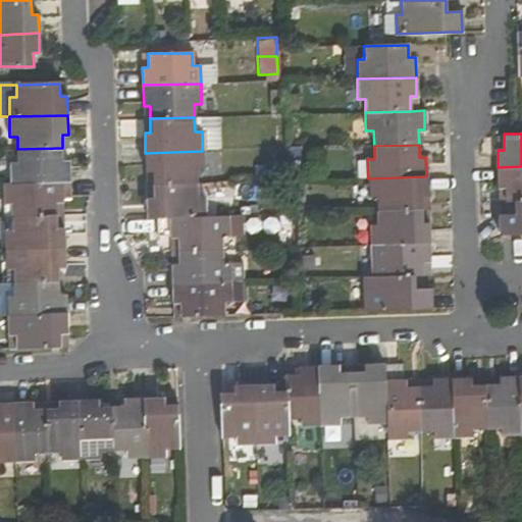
[(62,161),(62,148),(17,149),(17,163),(10,163),(10,184),(63,181),(70,181),(69,161),(62,161)]
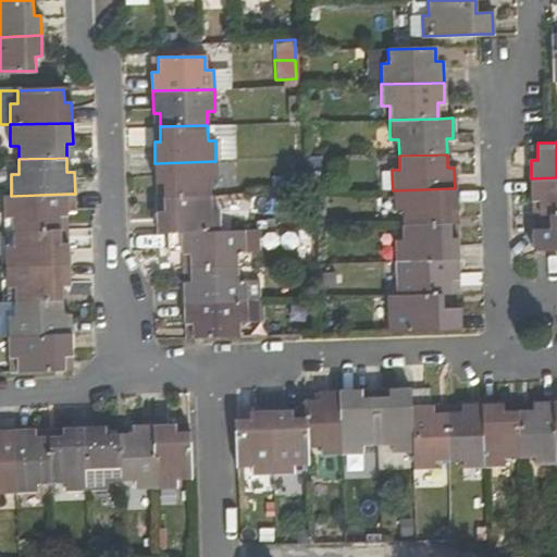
[(215,161),(155,163),(155,184),(162,184),(162,197),(209,196),(209,182),(217,182),(215,161)]
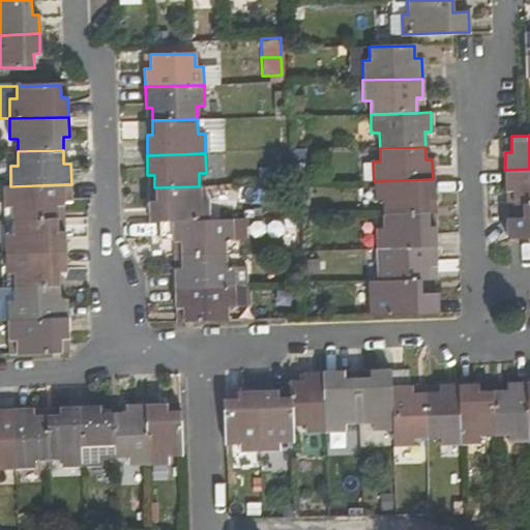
[(529,169),(505,170),(506,192),(512,190),(512,204),(524,203),(529,203),(529,169)]
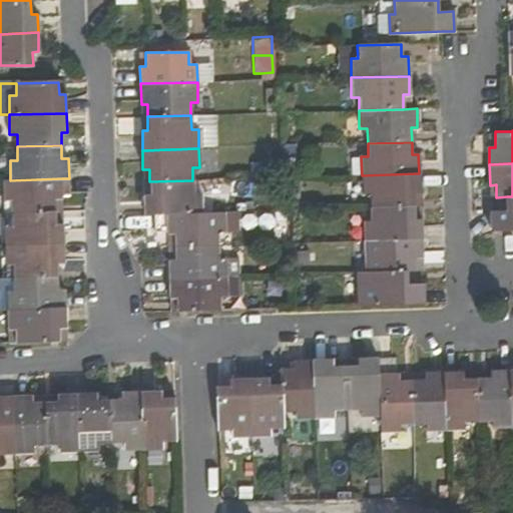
[(419,173),(362,175),(362,195),(369,195),(369,206),(414,205),(414,192),(419,191),(419,173)]
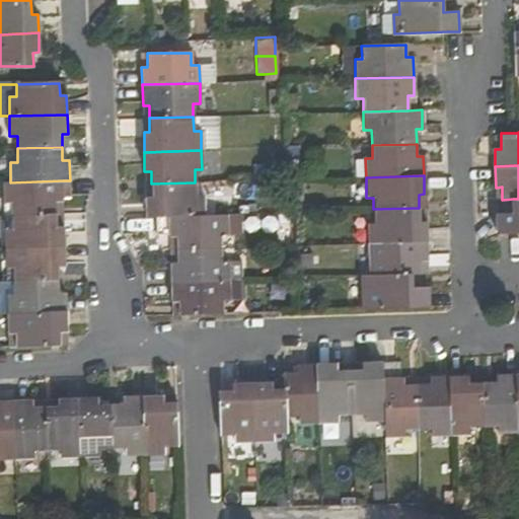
[(63,180),(10,182),(2,182),(2,202),(11,203),(11,216),(57,214),(57,201),(63,201),(63,180)]
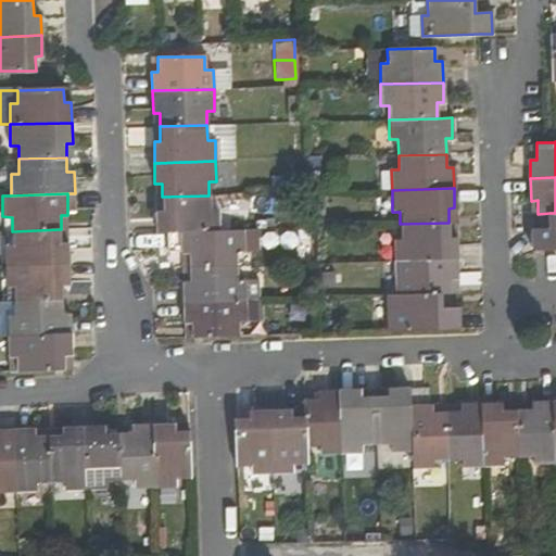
[(209,196),(162,197),(162,212),(155,212),(155,231),(180,230),(218,230),(217,210),(209,210),(209,196)]
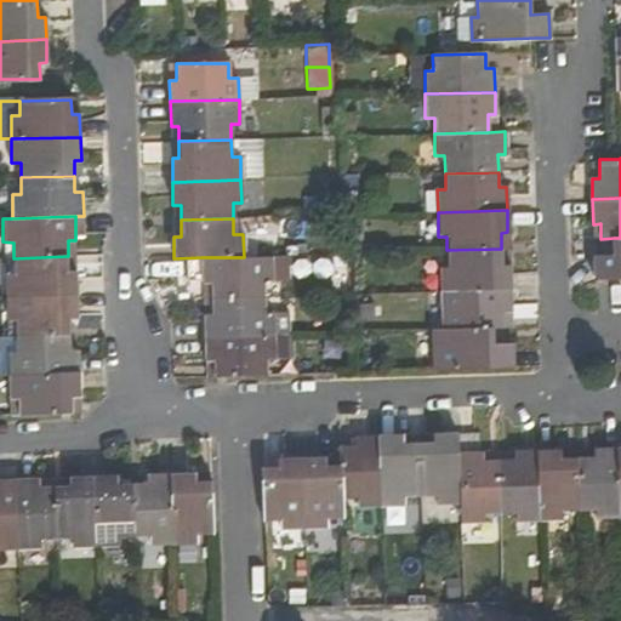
[(596,278),(620,277),(620,238),(614,238),(615,257),(594,257),(596,278)]
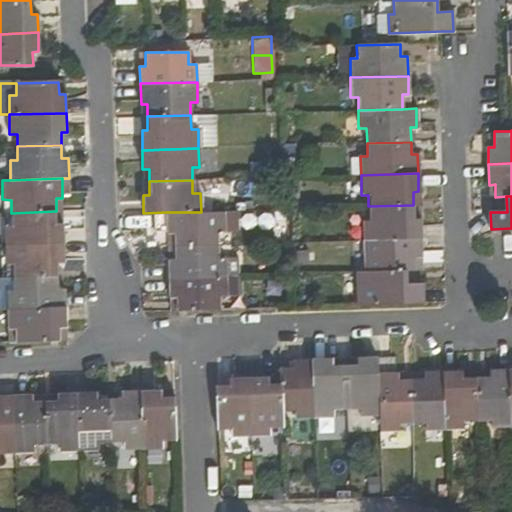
[(413,219),(413,205),(368,206),(369,222),(362,222),(362,240),(420,239),(419,219),(413,219)]
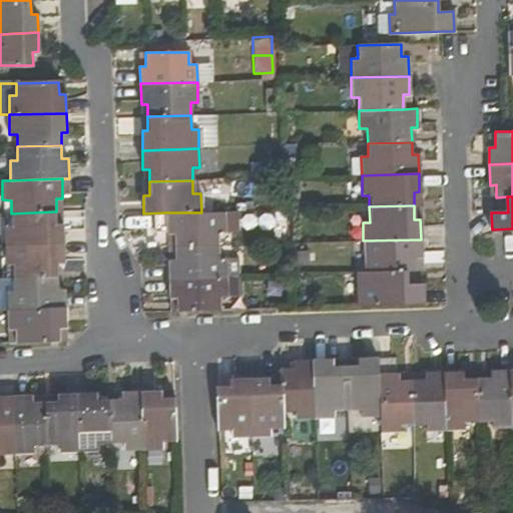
[(57,225),(56,211),(11,213),(11,226),(4,226),(4,245),(64,243),(63,224),(57,225)]
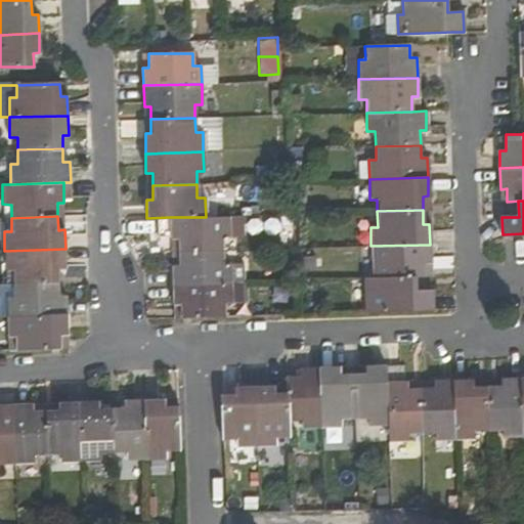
[(206,217),(170,217),(171,239),(177,239),(178,251),(223,250),(223,237),(228,236),(228,216),(206,217)]
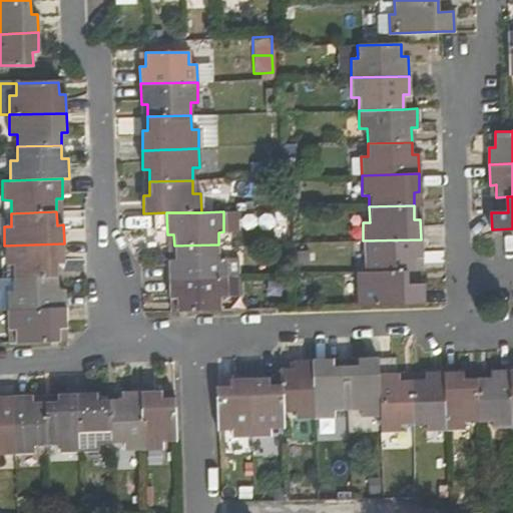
[(421,239),(363,240),(364,260),(372,260),(372,272),(407,271),(416,271),(415,258),(421,258),(421,239)]
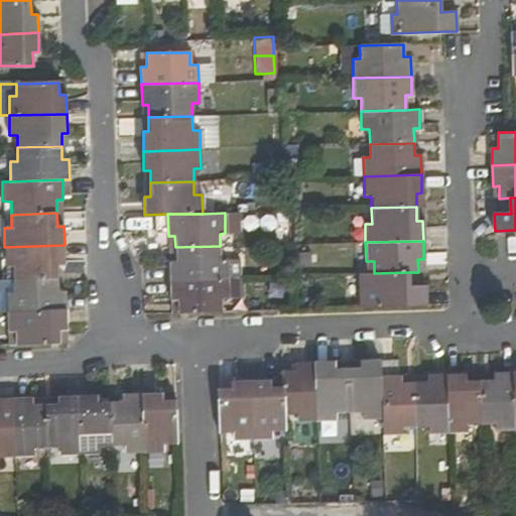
[(66,264),(65,245),(4,247),(5,266),(13,266),(13,279),(59,278),(58,264),(66,264)]
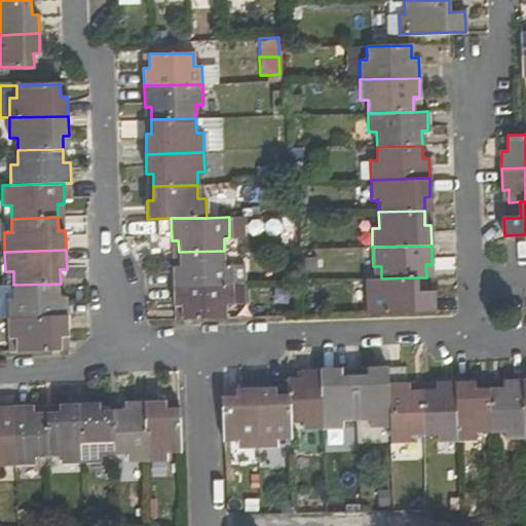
[(224,251),(179,252),(180,267),(173,267),(174,284),(231,283),(231,265),(225,265),(224,251)]
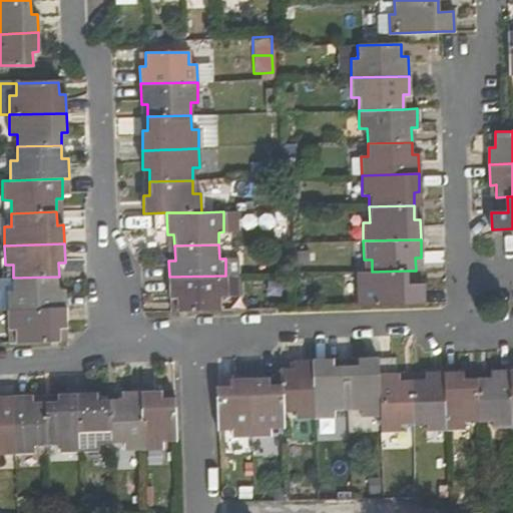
[(407,271),(372,272),(364,272),(364,286),(358,287),(358,305),(423,303),(422,284),(408,284),(407,271)]
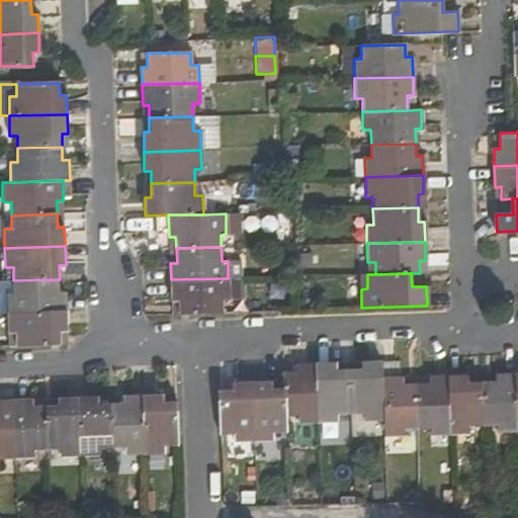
[(178,301),(178,316),(223,314),(222,298),(228,298),(228,278),(171,279),(171,301),(178,301)]
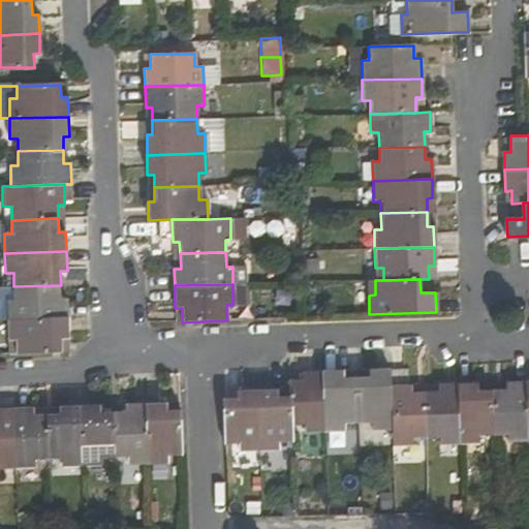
[(6,300),(6,320),(68,317),(67,298),(61,298),(61,285),(13,286),(13,300),(6,300)]
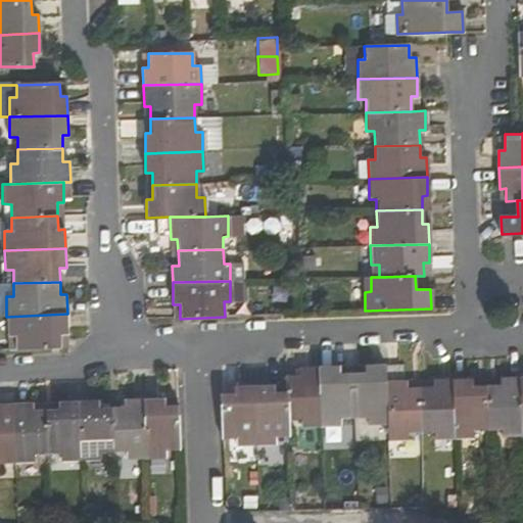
[(15,336),(15,349),(62,348),(61,334),(68,333),(67,314),(6,317),(7,336),(15,336)]
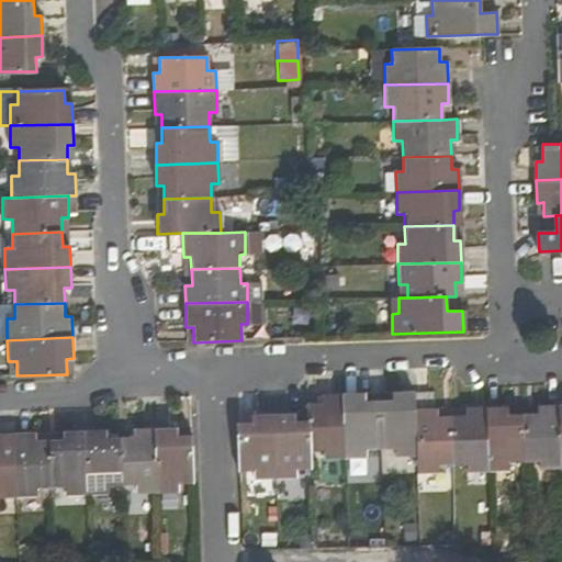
[(413,412),(412,393),(392,394),(392,402),(379,402),(380,450),(394,449),(394,458),(415,457),(413,412)]
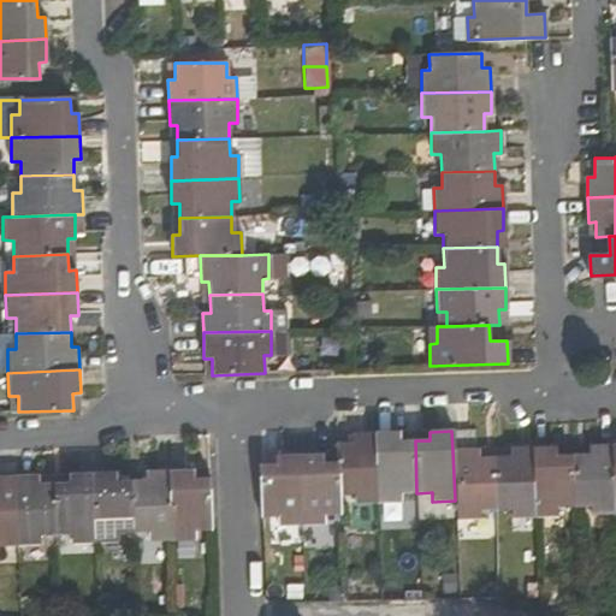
[(336,443),(337,461),(338,496),(354,496),(354,504),(378,503),(375,433),(351,434),(351,442),(336,443)]
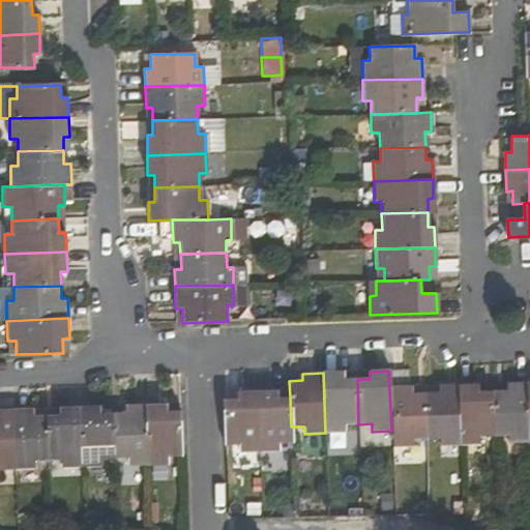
[(342,373),(323,373),(325,433),(344,433),(344,425),(358,424),(357,379),(342,379),(342,373)]
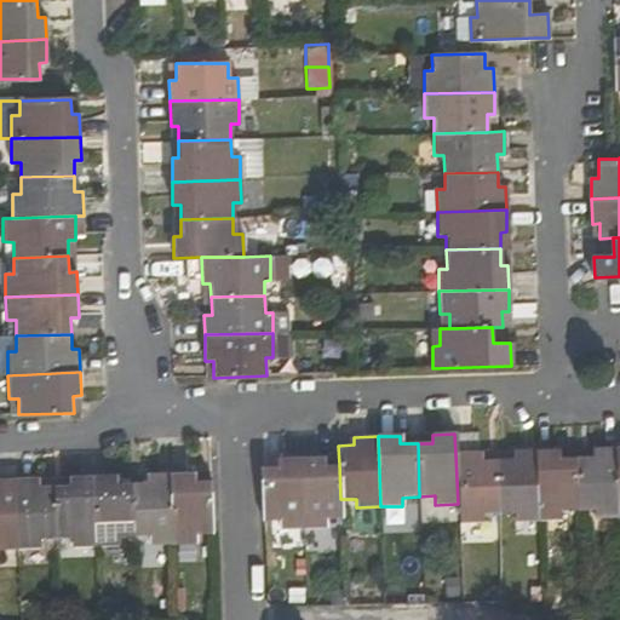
[(592,458),(575,458),(577,510),(595,510),(595,520),(618,518),(616,448),(592,449),(592,458)]
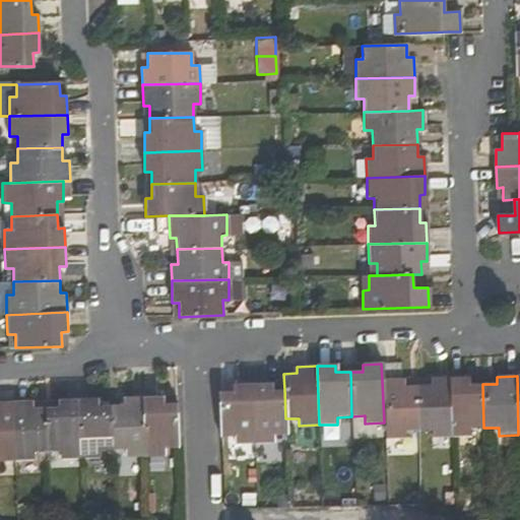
[(430,385),(414,386),(416,430),(432,430),(432,437),(450,437),(448,378),(430,379),(430,385)]
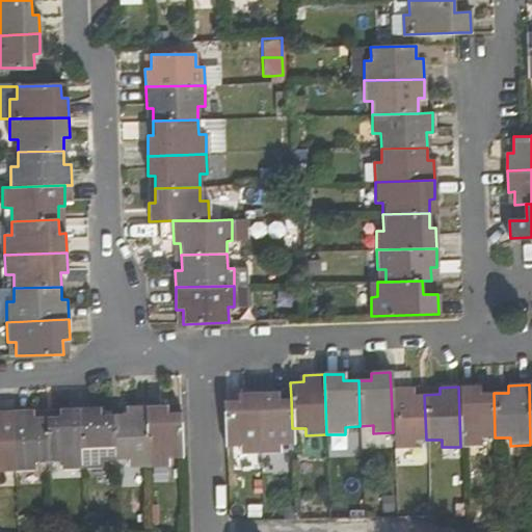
[(479,387),(458,387),(460,447),(481,447),(481,439),(495,437),(494,393),(479,393),(479,387)]
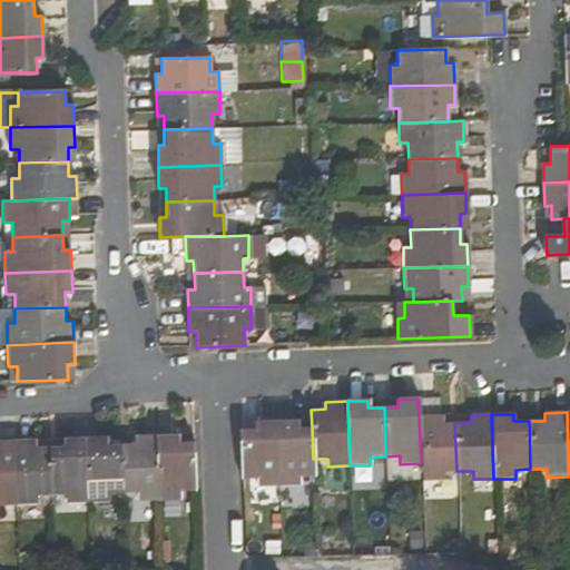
[(457,471),(454,423),(441,423),(441,416),(419,418),(421,463),(422,481),(443,480),(442,472),(457,471)]
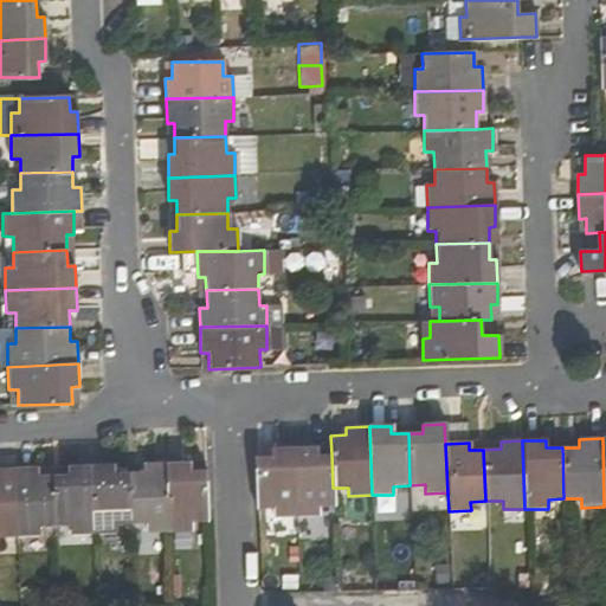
[(316,447),(295,449),(296,517),(318,516),(318,507),(333,507),(333,488),(331,453),(316,453),(316,447)]
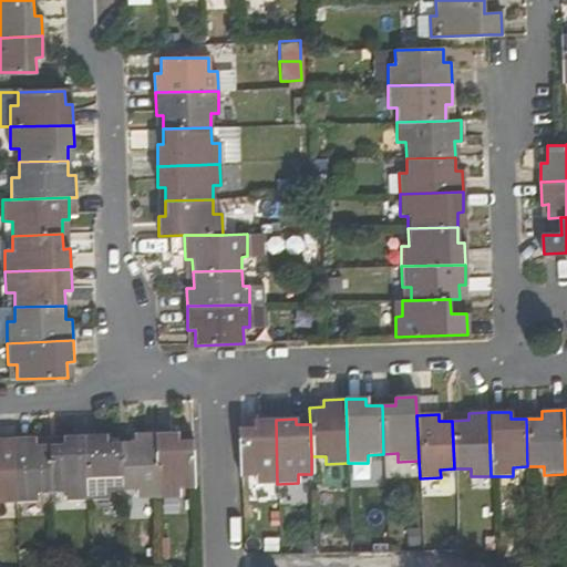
[(254,428),(240,428),(241,476),(255,475),(255,484),(277,484),(276,420),(254,420),(254,428)]
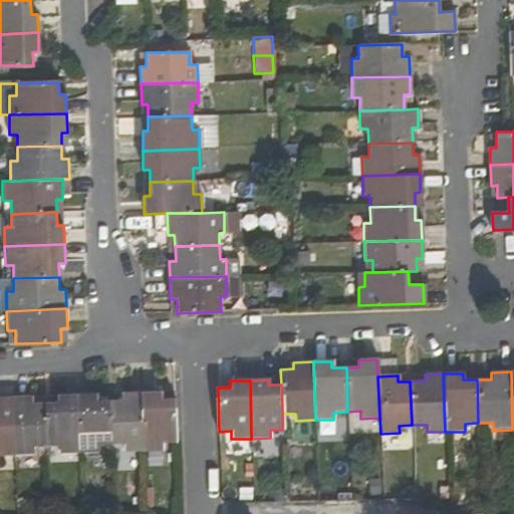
[(161,393),(141,394),(142,452),(164,451),(164,444),(175,443),(173,399),(161,399),(161,393)]
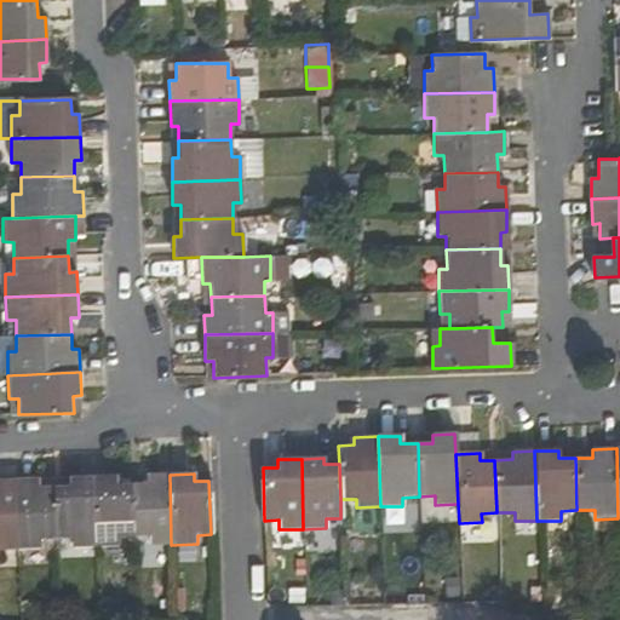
[(171,545),(170,475),(149,475),(149,483),(132,483),(133,538),(151,538),(151,545),(171,545)]
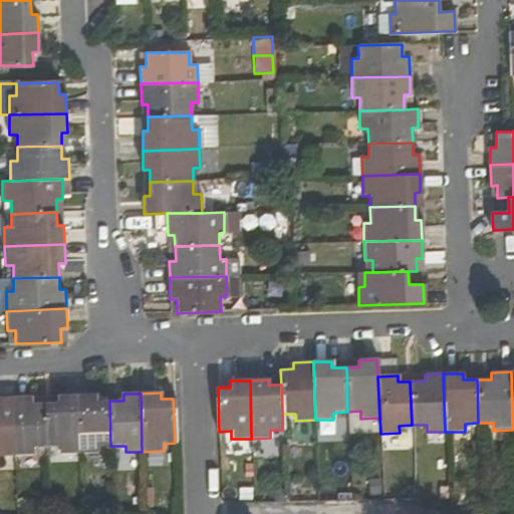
[(58,403),(45,403),(46,448),(59,447),(60,455),(78,454),(77,396),(58,396),(58,403)]
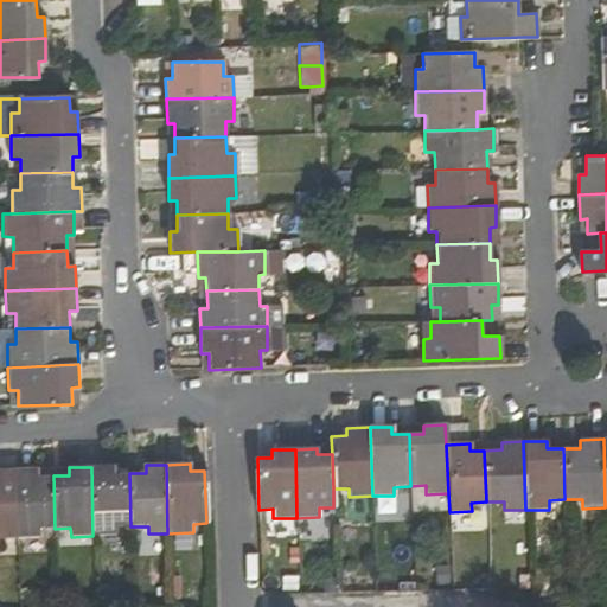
[(131,526),(129,473),(114,473),(114,467),(91,467),(93,536),(117,535),(117,526),(131,526)]
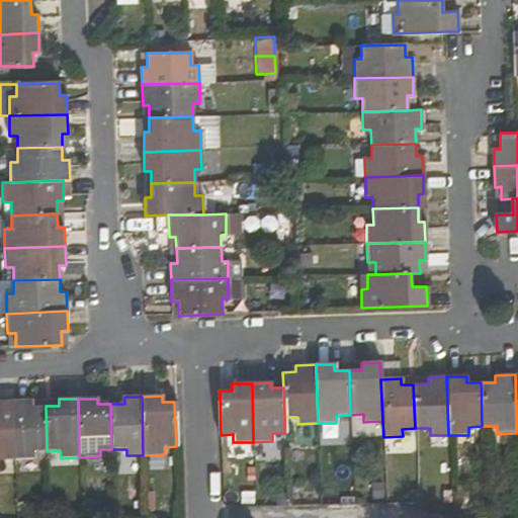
[(0,460),(14,460),(12,402),(0,402),(0,460)]
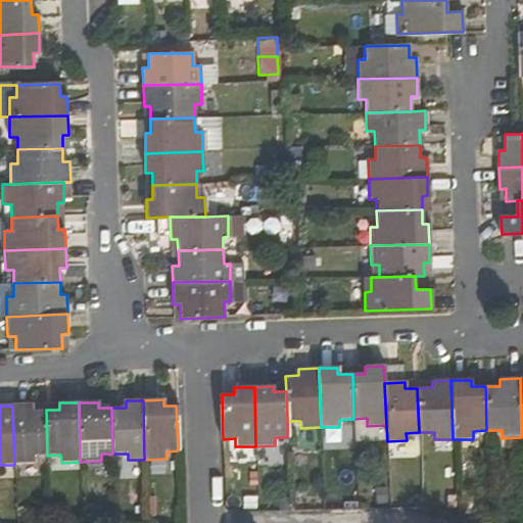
[(32,406),(12,406),(14,465),(34,464),(34,456),(47,456),(46,410),(33,410),(32,406)]
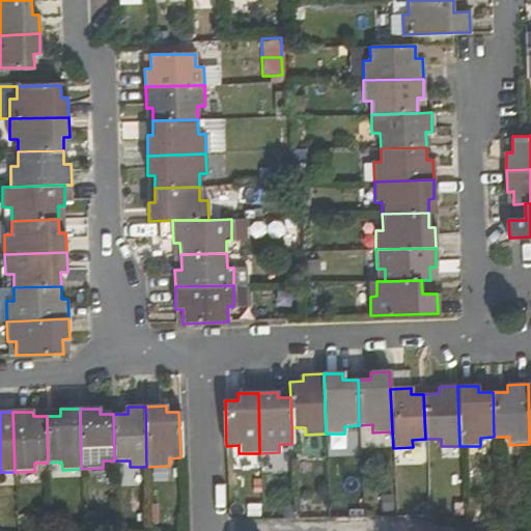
All buildings are outlined.
